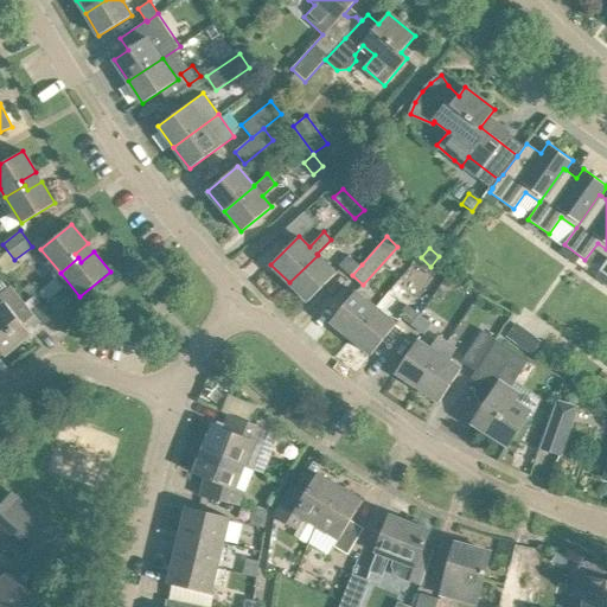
[(340,264),(352,275),(362,264),(349,254),(340,264)]
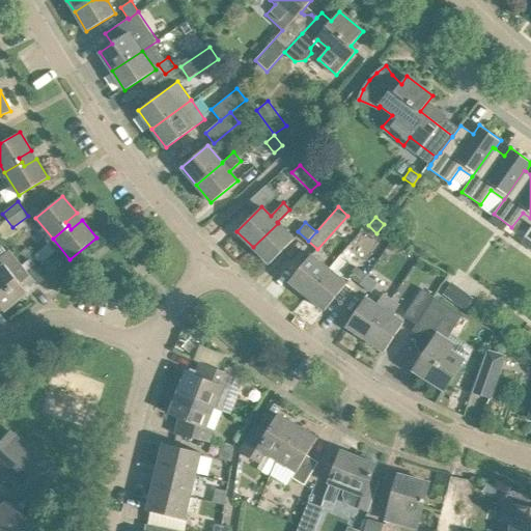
[(278,223),(253,247),(270,263),(294,239),(278,223)]
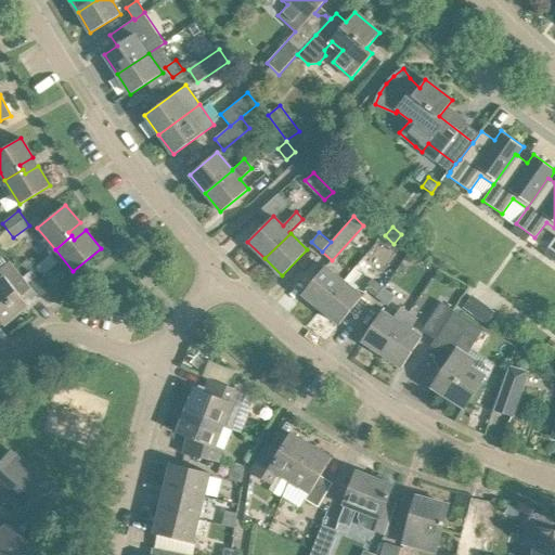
[(21,296),(31,287),(10,261),(0,269),(0,271),(4,276),(0,280),(0,320),(4,325),(28,306),(21,296)]
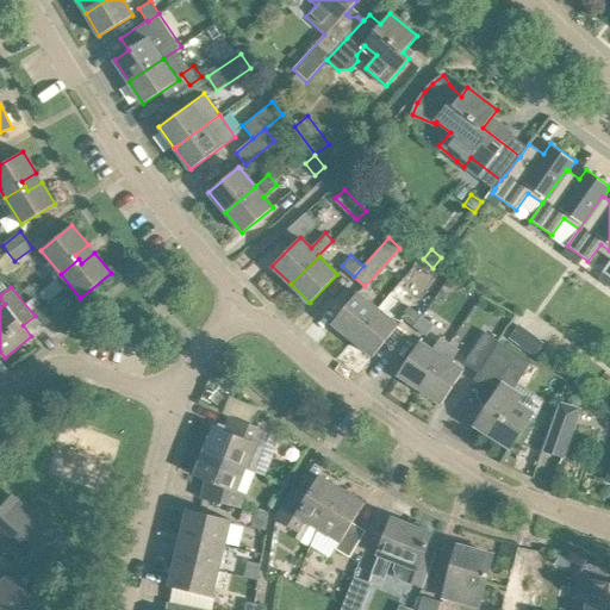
[(332,323),(353,340),(378,309),(358,292),(332,323)]
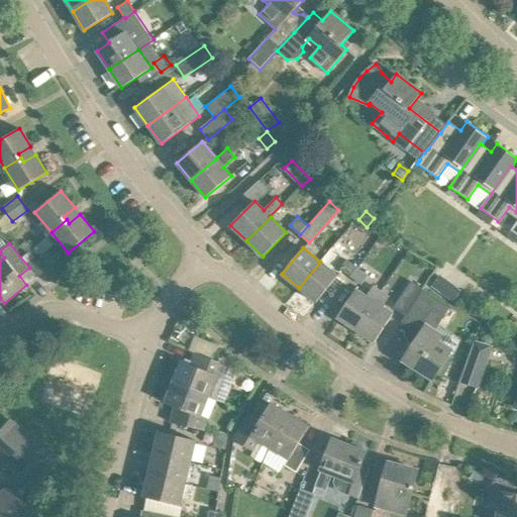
[(21,257),(36,277),(50,266),(45,259),(39,263),(30,250),(21,257)]
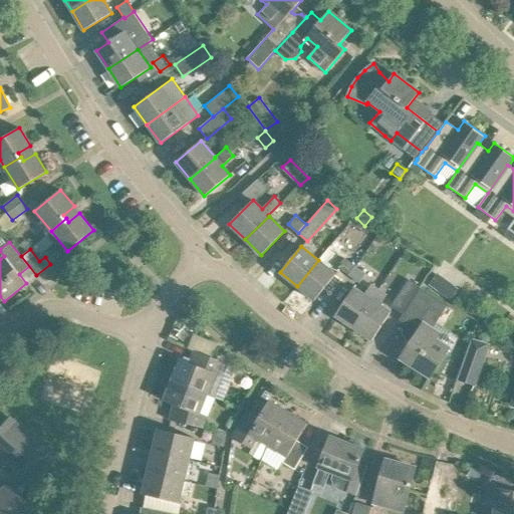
[(338,267),(349,275),(356,266),(345,258),(338,267)]
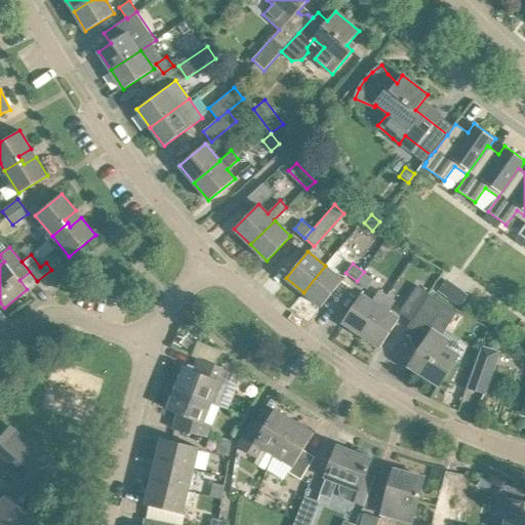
[(325,266),(304,292),(321,307),(342,280),(325,266)]
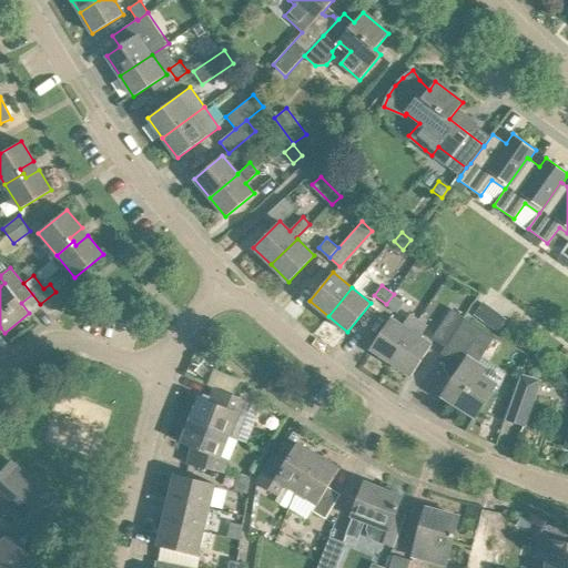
[(394,294),(386,304),(397,313),(405,302),(394,294)]
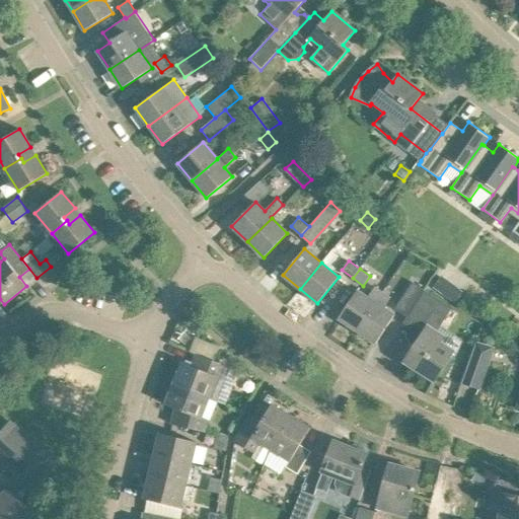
[(443,276),(435,287),(444,294),(452,283),(443,276)]
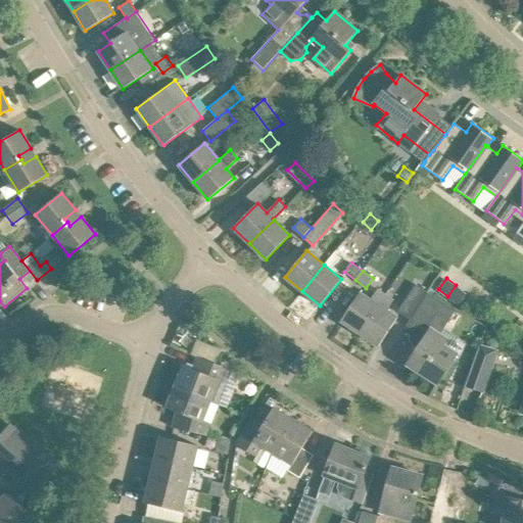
[(398,312),(410,320),(427,292),(416,284),(398,312)]
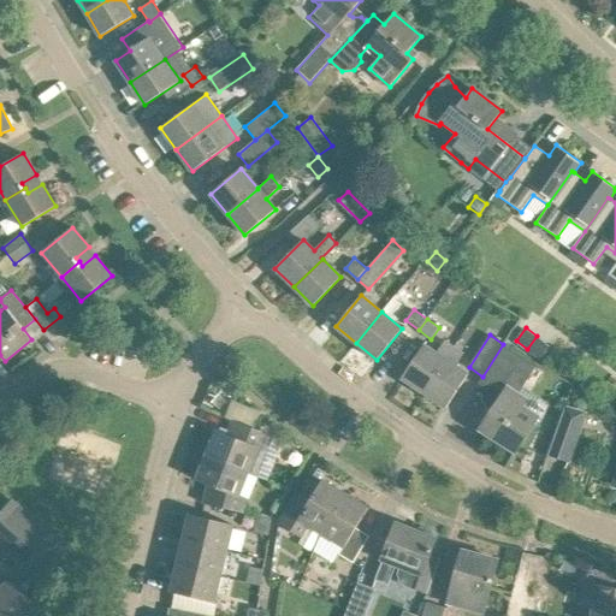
[(401,378),(424,392),(455,347),(446,341),(437,354),(424,345),(401,378)]
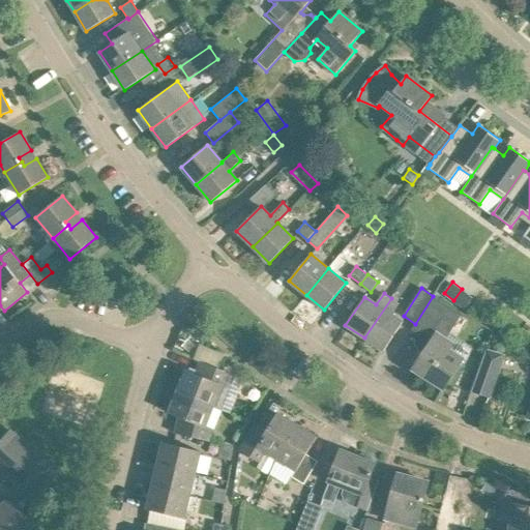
[(433,296),(415,324),(412,330),(428,340),(441,319),(453,327),(462,315),(433,296)]
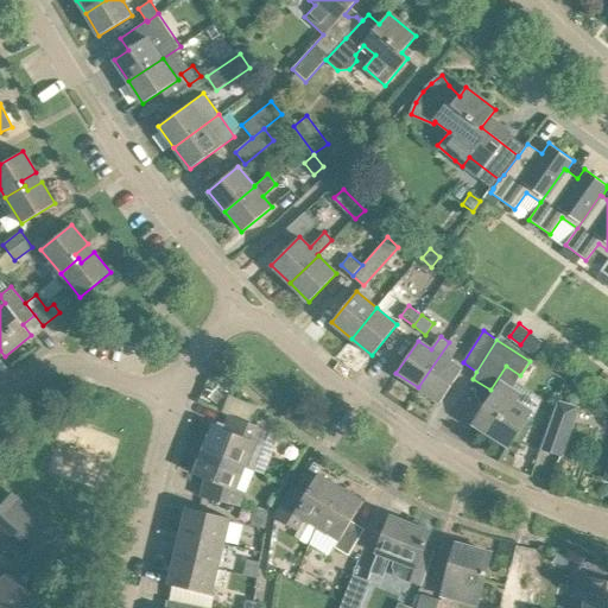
[(449,342),(418,387),(441,403),(462,369),(450,362),(458,348),(449,342)]
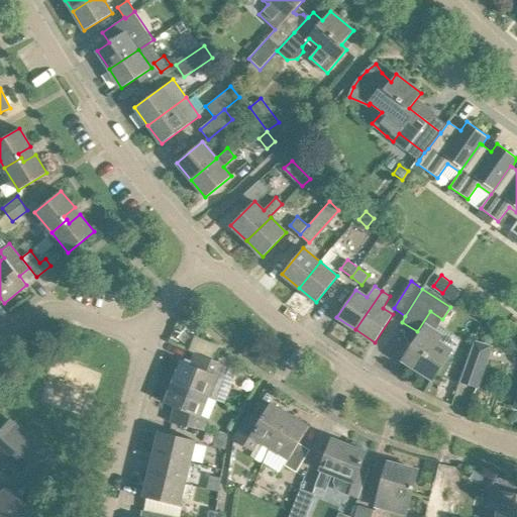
[(403,360),(432,379),(451,349),(438,340),(441,335),(425,325),(403,360)]
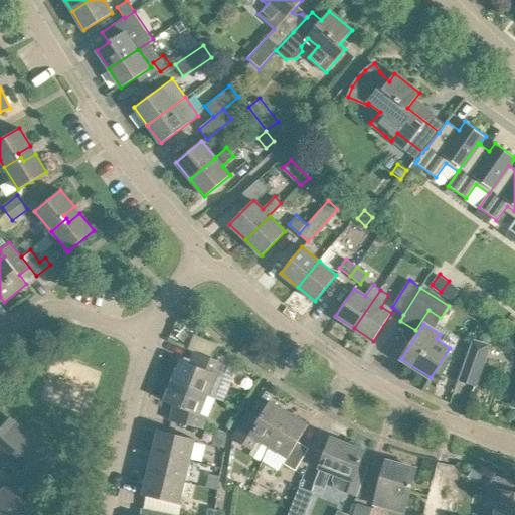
[(459,379),(475,385),(489,344),(473,339),(459,379)]
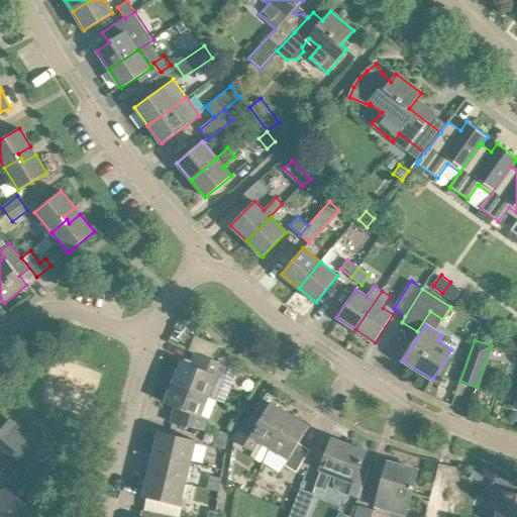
[(173,383),(208,397),(215,400),(228,366),(195,352),(191,365),(177,359),(168,380),(173,382),(173,383)]
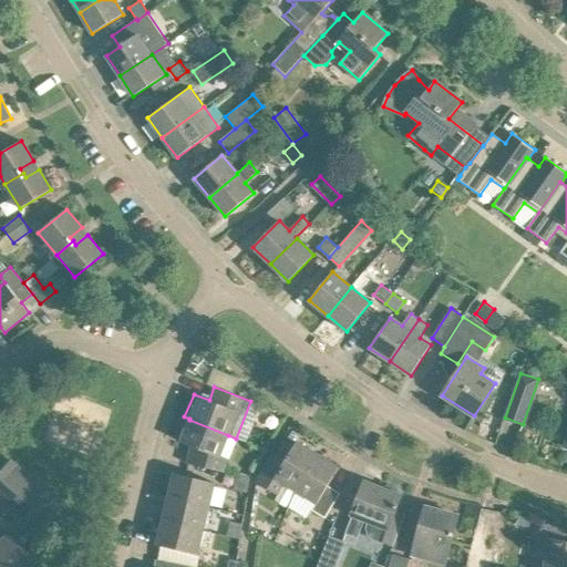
[(228,435),(189,420),(181,442),(192,446),(187,463),(225,472),(227,460),(220,456),(228,435)]
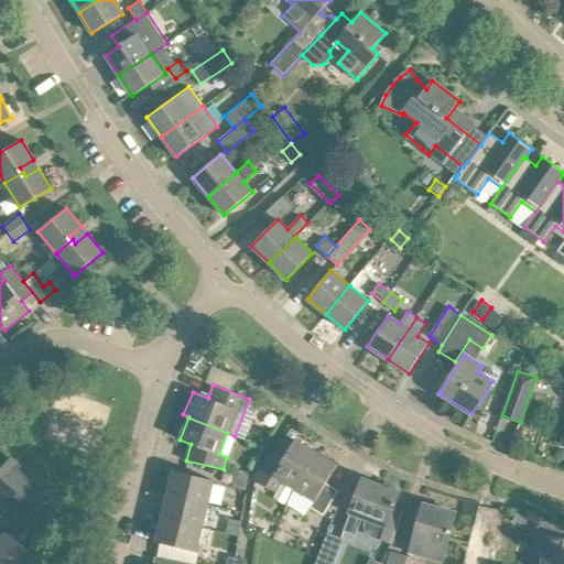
[(282,480),(294,488),(316,453),(295,440),(284,457),(272,449),(257,475),(258,475),(255,479),(275,492),(282,480)]
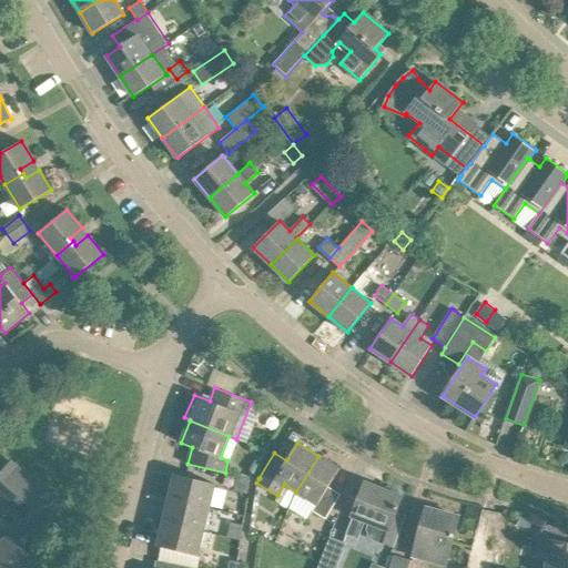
[(318,456),(296,492),(316,504),(312,510),(325,519),(341,495),(328,486),(340,468),(318,456)]
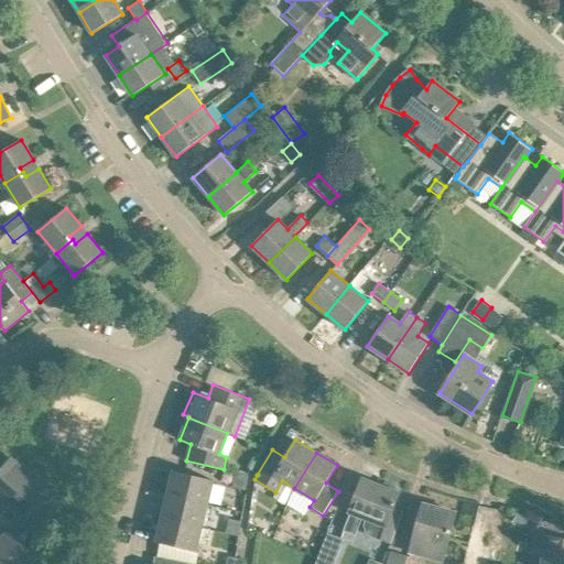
[(68,510),(9,459),(0,469),(0,498),(44,538),(68,510)]
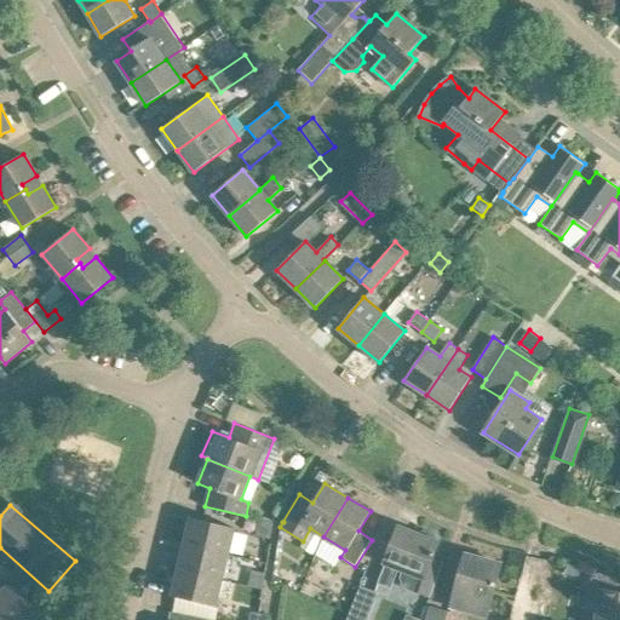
[(190,517),(184,544),(229,555),(235,528),(190,517)]
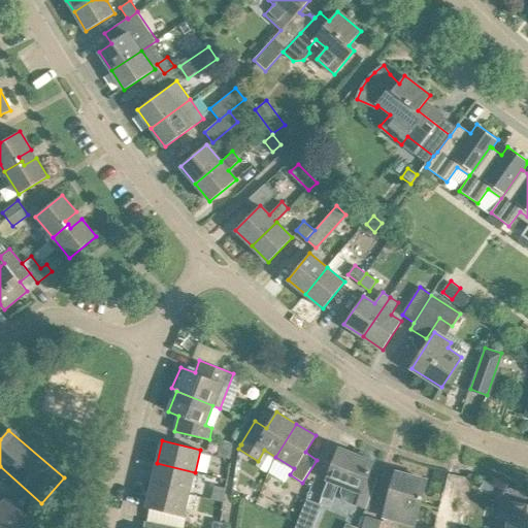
[(222,441),(218,456),(229,458),(232,444),(222,441)]
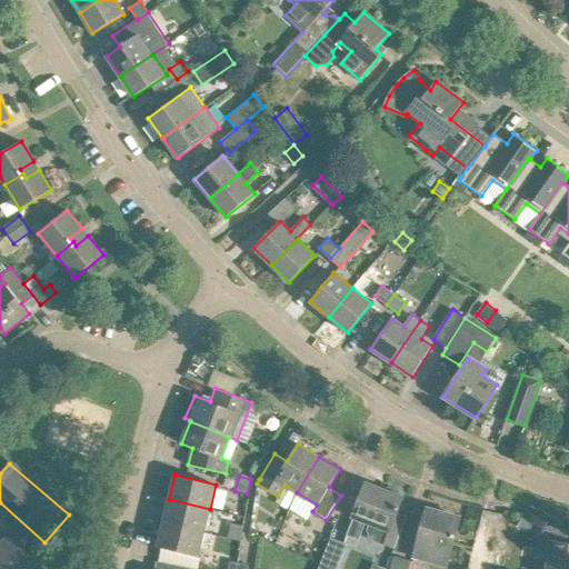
[(358,540),(365,522),(370,523),(368,529),(369,536),(375,541),(395,549),(407,517),(397,512),(402,498),(398,496),(399,493),(398,490),(389,487),(387,488),(386,491),(366,483),(352,517),(353,518),(347,536),(358,540)]
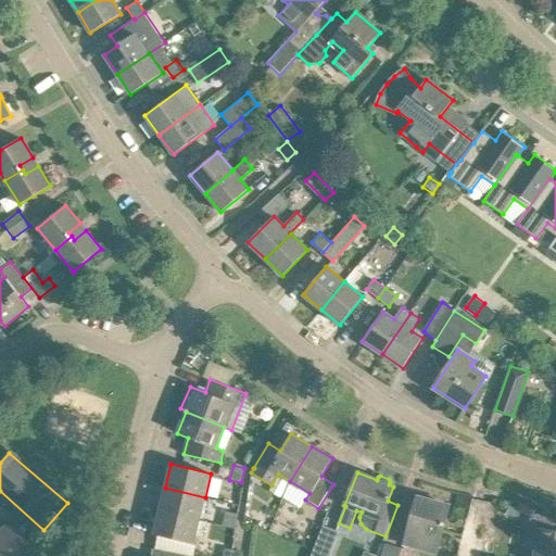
[(165,488),(160,510),(200,520),(205,497),(165,488)]
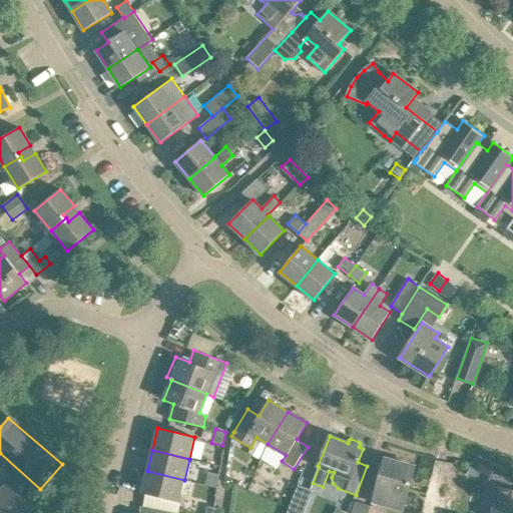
[(374,501),(403,509),(414,467),(385,459),(374,501)]
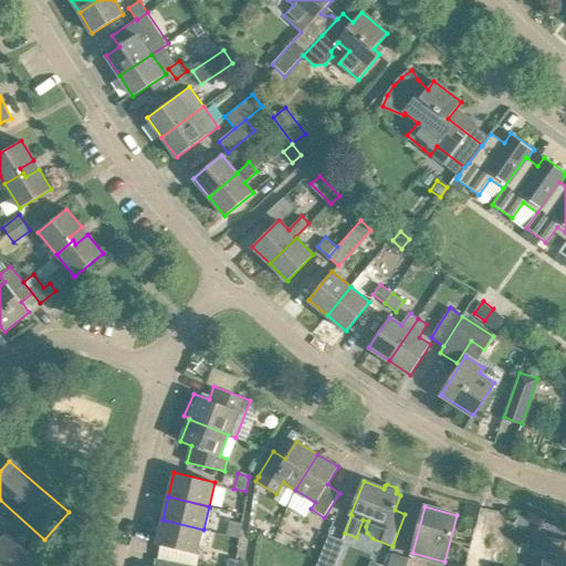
[(203,530),(163,520),(156,544),(198,553),(203,530)]
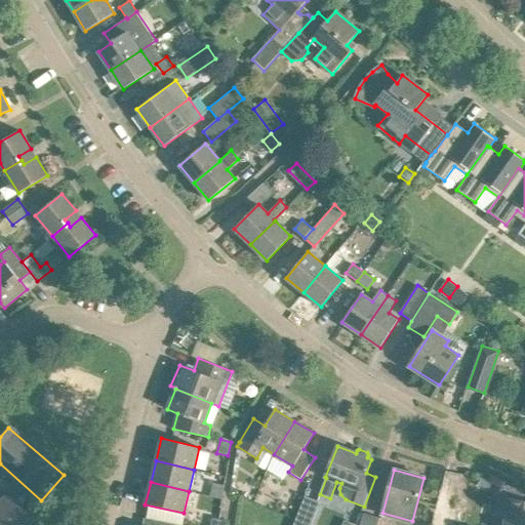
[(210,496),(221,499),(225,485),(213,483),(210,496)]
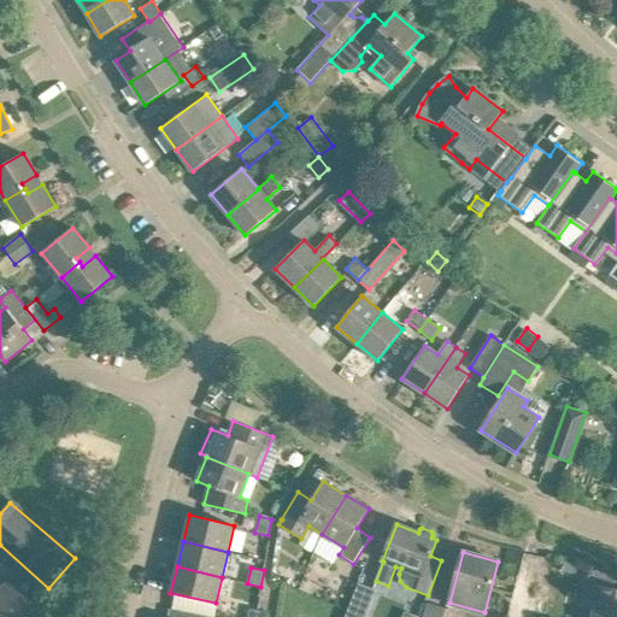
[(593,616),(616,616),(616,591),(612,589),(615,575),(589,571),(583,603),(595,605),(593,616)]
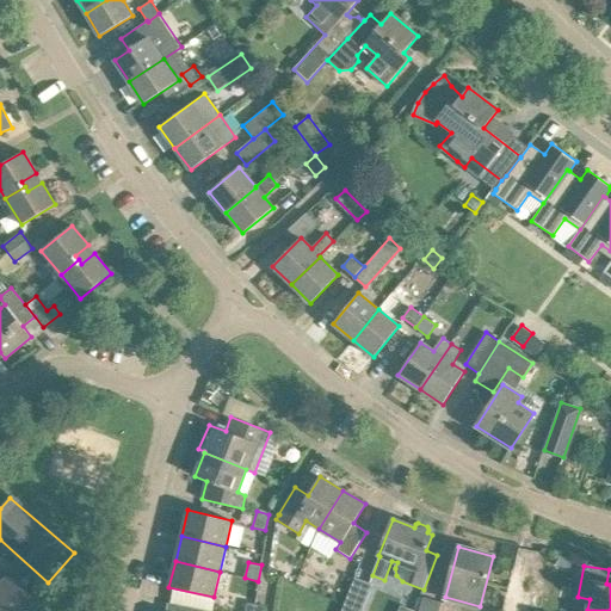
[(0,587),(0,610),(31,610),(39,603),(10,576),(0,587)]
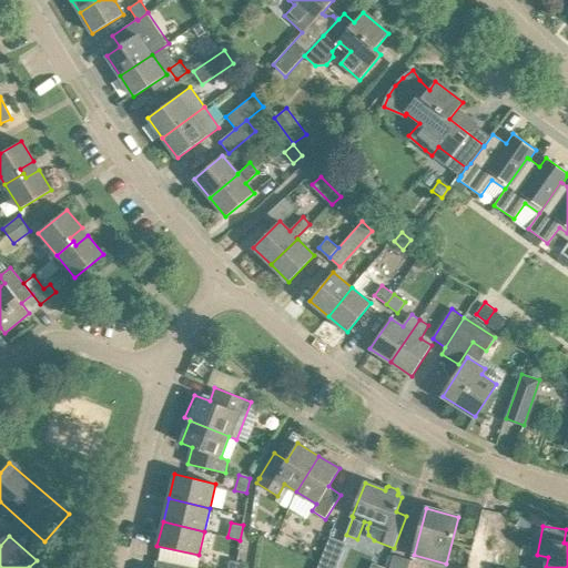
[(317,567),(336,567),(346,544),(330,537),(317,567)]
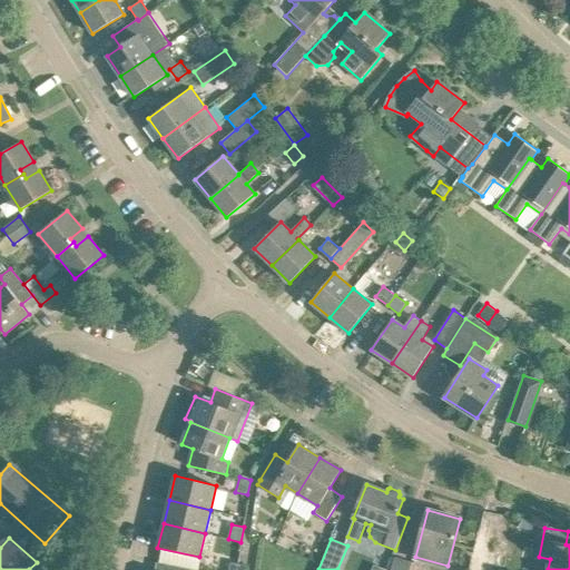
[(395,557),(391,569),(410,569),(413,562),(395,557)]
